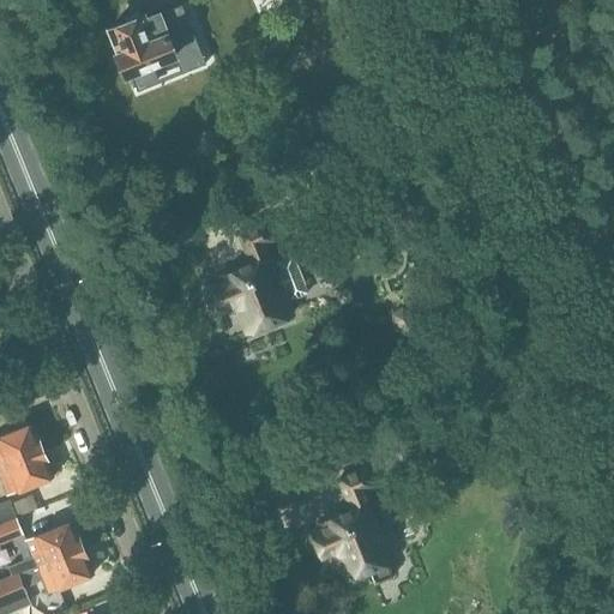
[(134,19),(110,29),(113,36),(120,53),(118,53),(126,74),(130,72),(138,91),(140,90),(139,88),(158,79),(152,64),(174,55),(176,58),(200,48),(182,4),(160,13),(146,19),(145,17),(144,14),(134,19)]
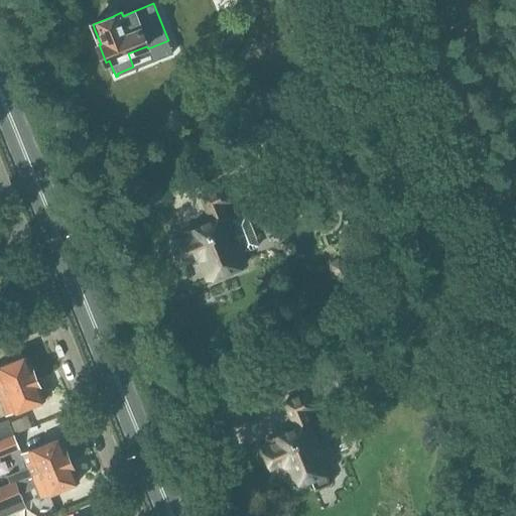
[(257,158),(253,147),(239,151),(243,163),(257,158)]
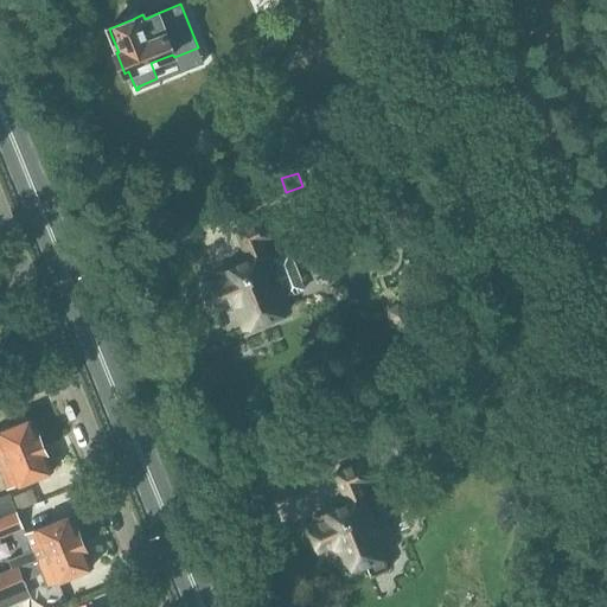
[(217,280),(210,282),(218,305),(229,301),(231,300),(234,306),(237,315),(238,315),(241,314),(246,328),(293,311),(287,295),(305,289),(289,248),(273,255),(266,236),(273,234),(270,229),(267,216),(240,225),(241,229),(242,230),(250,256),(236,262),(240,272),(217,280)]
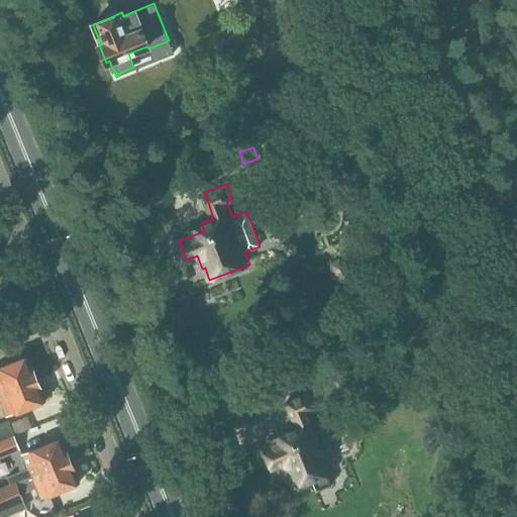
[(0,394),(6,392),(37,379),(28,355),(0,367),(0,394)]
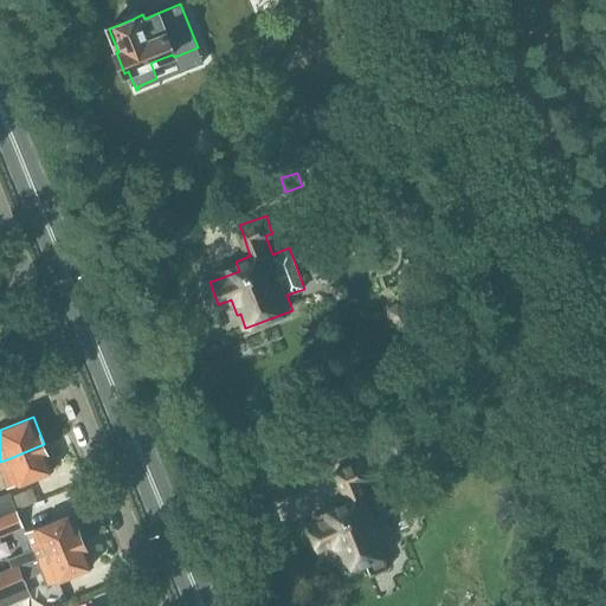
[(44,444),(7,459),(0,462),(0,468),(10,489),(55,470),(44,444)]
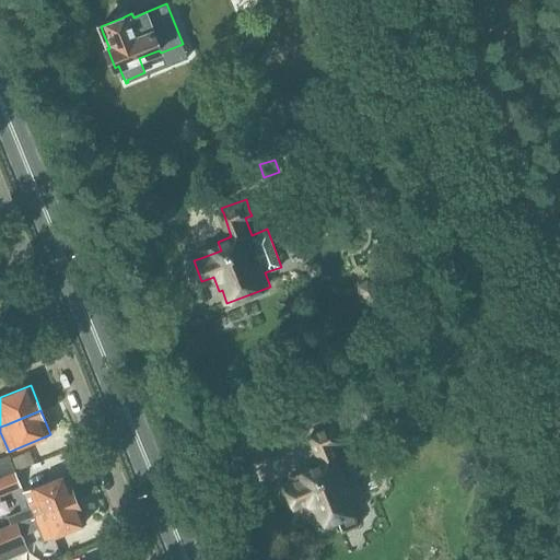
[(359,510),(333,444),(340,441),(334,424),(310,434),(321,462),(311,466),(314,474),(286,485),(284,482),(283,482),(292,505),(305,501),(311,514),(314,513),(318,526),(338,518),(342,532),(358,526),(352,513),(359,510)]
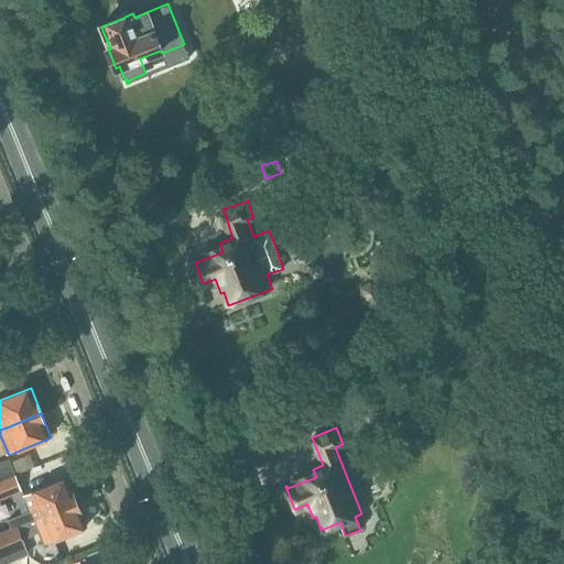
[(212,452),(228,455),(231,440),(215,435),(212,452)]
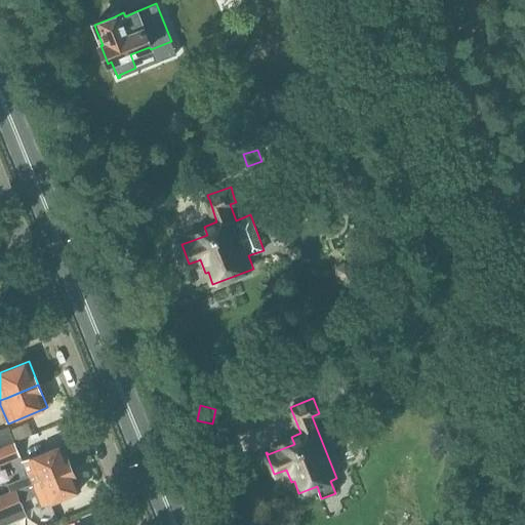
[(0,446),(14,442),(9,431),(8,428),(0,430),(0,446)]
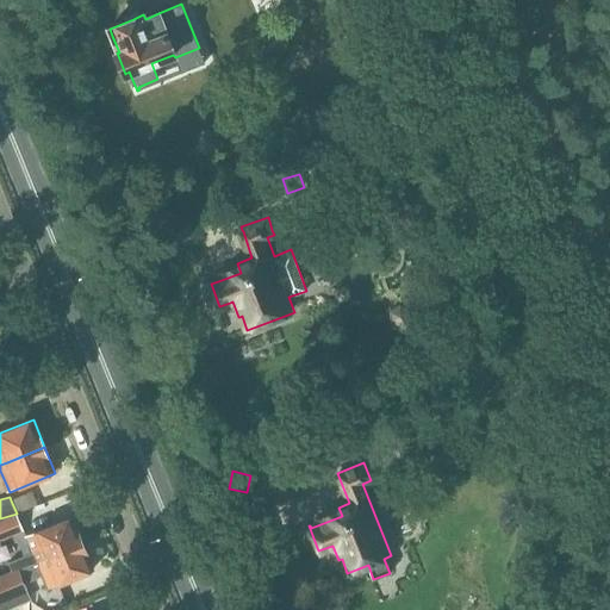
[(18,515),(0,521),(0,540),(24,530),(18,515)]
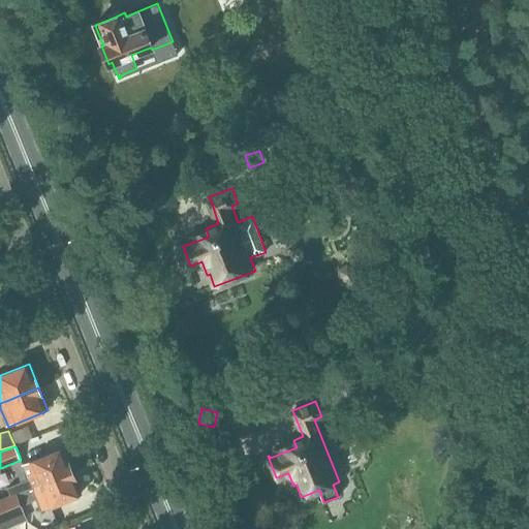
[(29,479),(7,489),(8,490),(8,491),(10,497),(72,471),(63,448),(31,462),(30,463),(24,465),(29,479)]
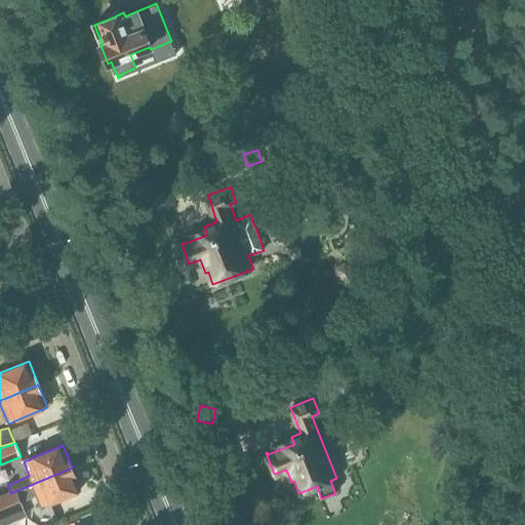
[(0,518),(25,509),(21,499),(36,493),(42,508),(82,491),(72,468),(10,493),(0,497),(0,518)]
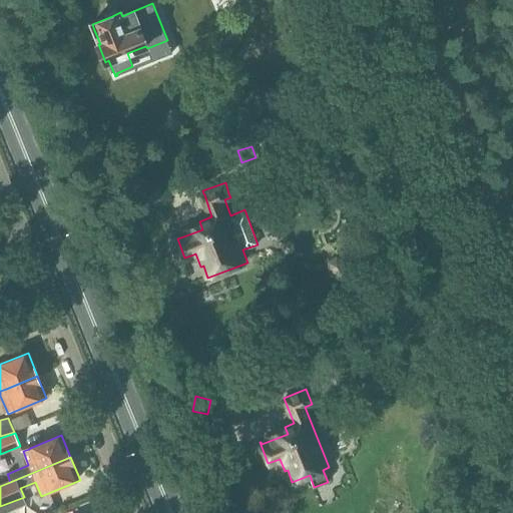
[(451,475),(453,483),(460,482),(459,473),(451,475)]
